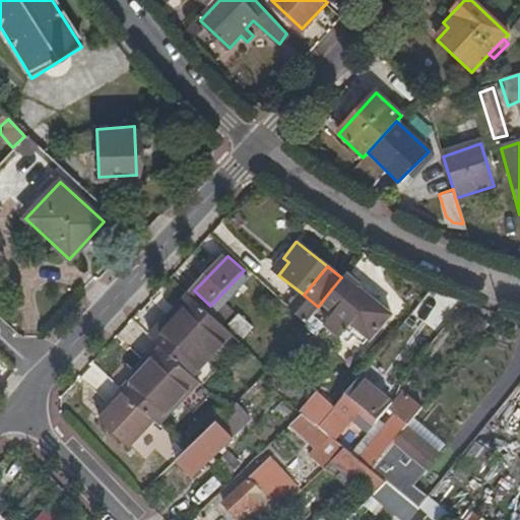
[(324,299),(337,310),(337,309),(358,284),(361,280),(348,269),(341,277),(324,299)]
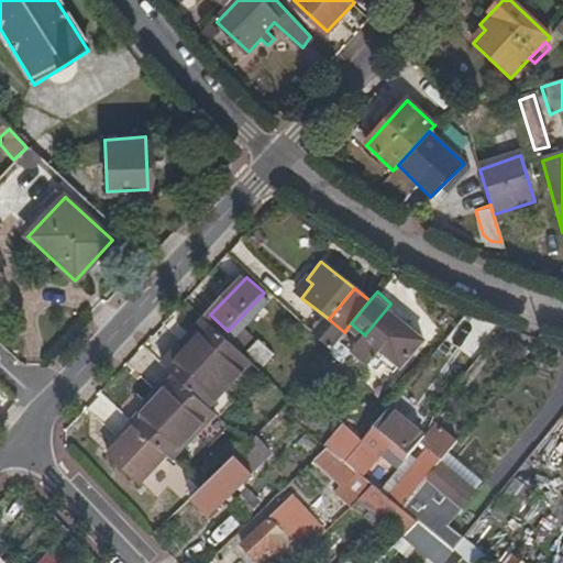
[(422,339),(387,308),(365,334),(376,344),(390,356),(400,365),(422,339)]
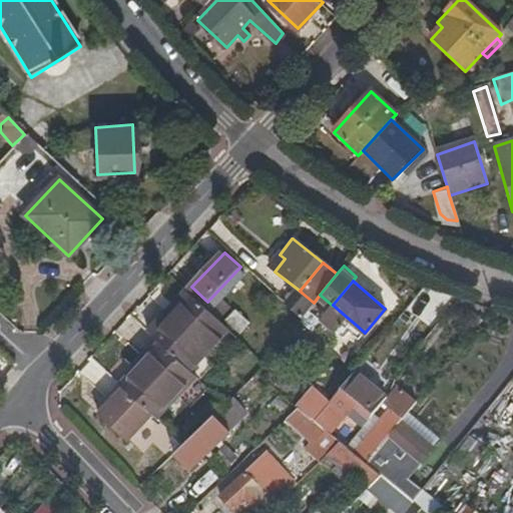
[(164,344),(191,368),(227,329),(187,289),(174,303),(180,308),(155,336),(164,344)]
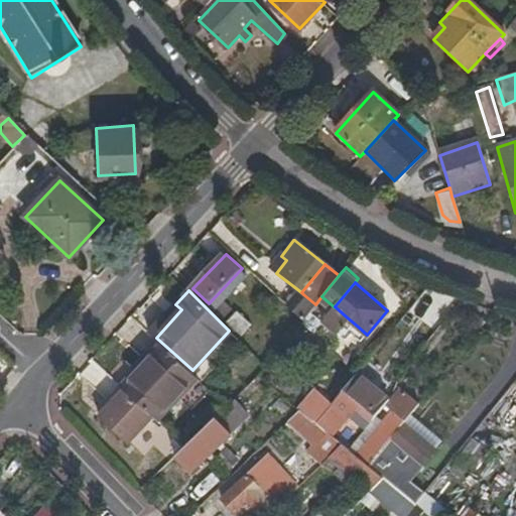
[(315,304),(303,294),(291,309),(303,320),(315,304)]
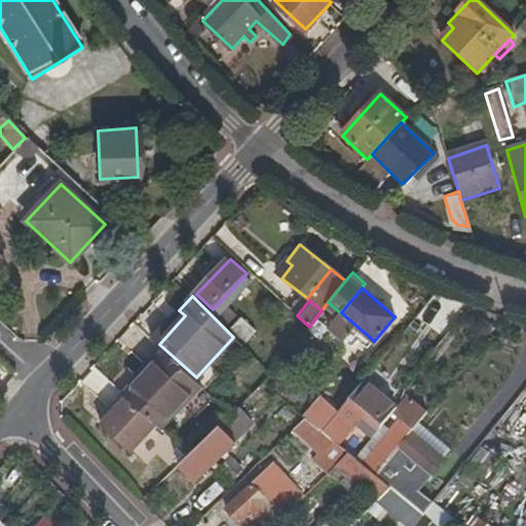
[(185,315),(179,310),(153,338),(159,344),(185,315)]
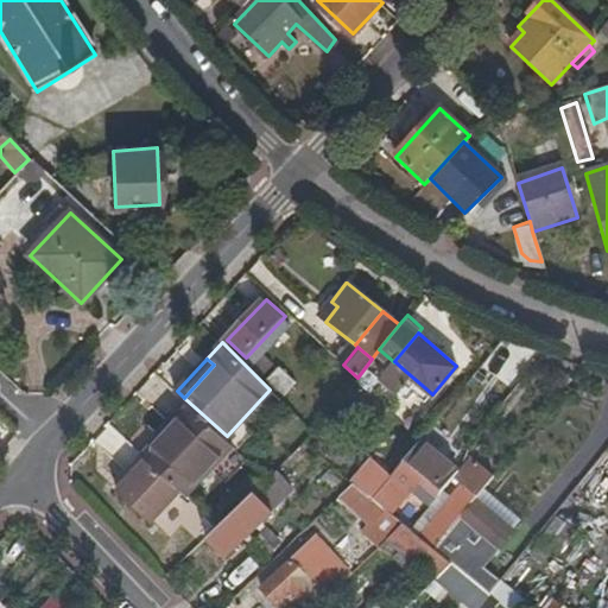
[(286,394),(297,380),(279,366),(267,380),(286,394)]
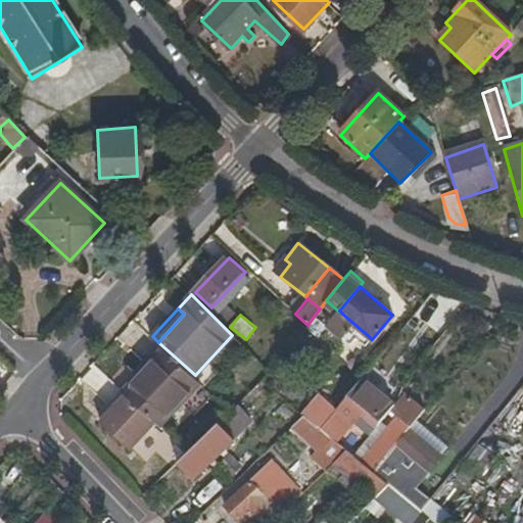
[(357,337),(363,331),(349,320),(344,326),(357,337)]
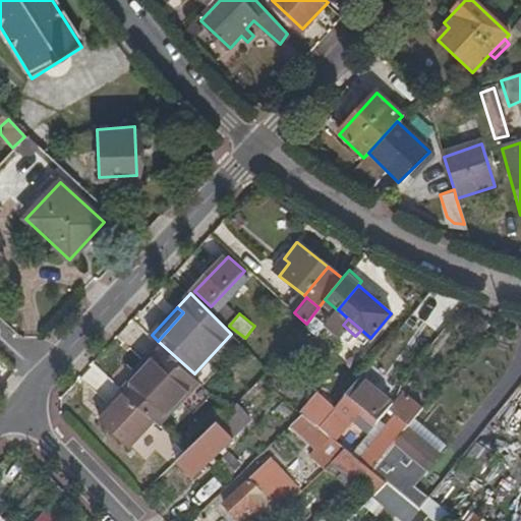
[(194,373),(167,349),(126,394),(156,420),(159,423),(198,379),(194,373)]
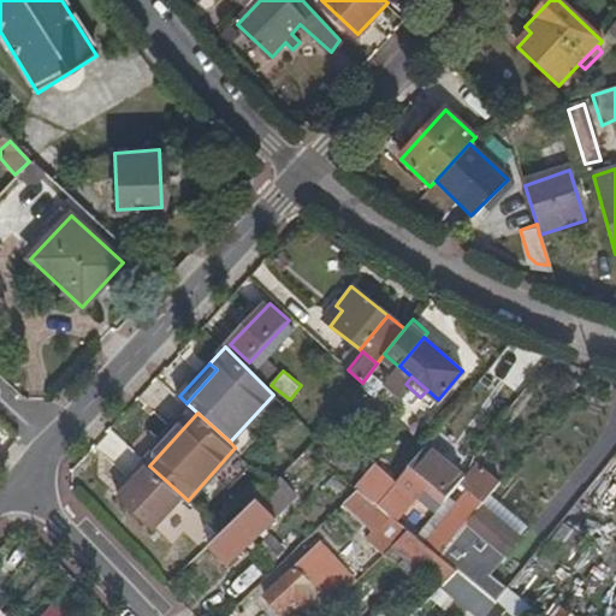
[(413,491),(419,496),(426,489),(443,503),(428,520),(415,538),(439,558),(493,492),(503,479),(479,461),(468,474),(431,443),(379,508),(391,517),(413,491)]
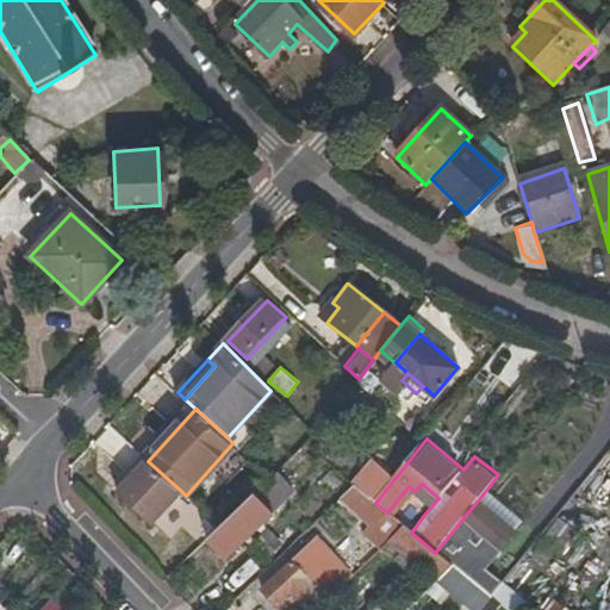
[(182,492),(148,461),(118,493),(153,526),(182,492)]
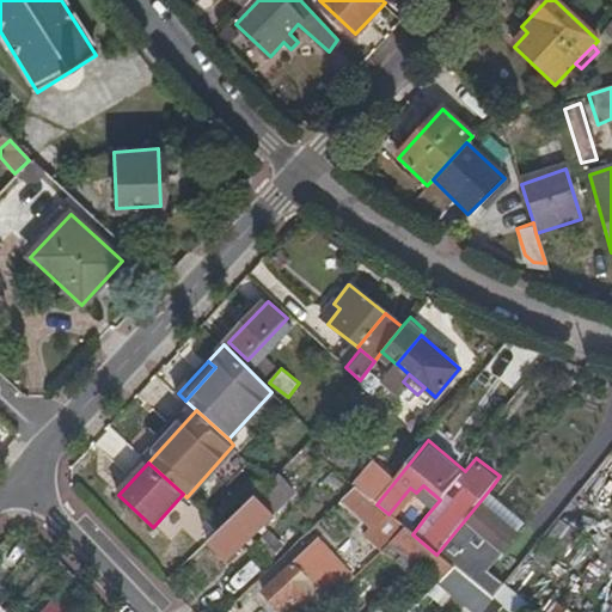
[(298,487),(282,470),(274,479),(222,530),(209,543),(230,562),(277,514),(280,513),(277,512),(288,501),(286,499),(298,487)]
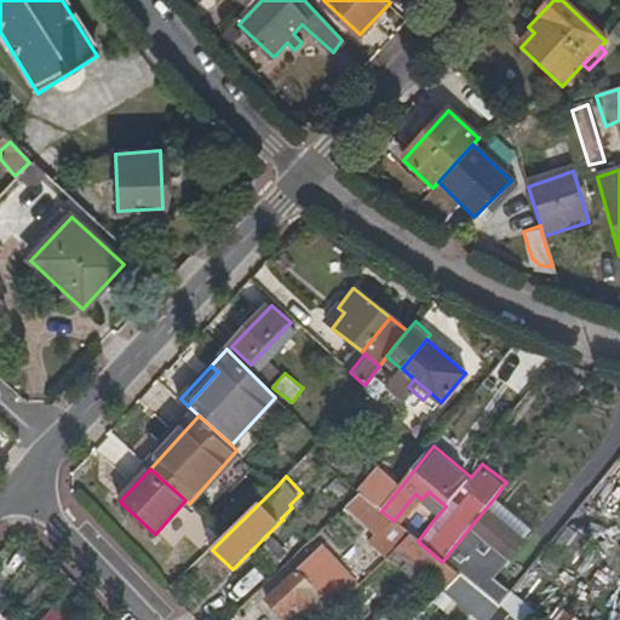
[(360,493),(344,510),(394,551),(397,549),(411,535),(394,521),(382,511),(360,493)]
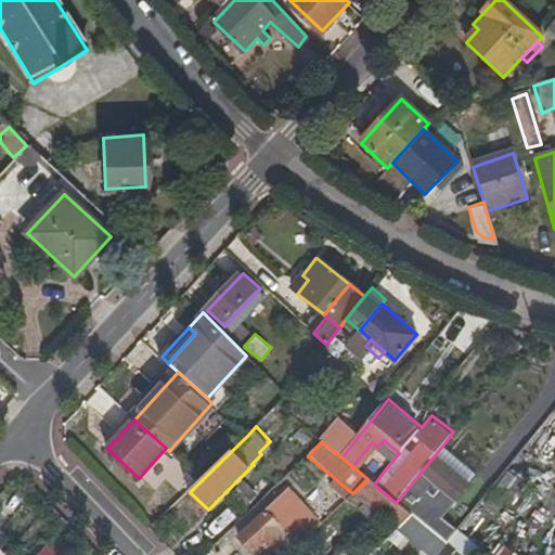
[(377,447),(372,442),(352,466),(368,479),(374,485),(386,468),(373,456),(379,449),(377,447)]
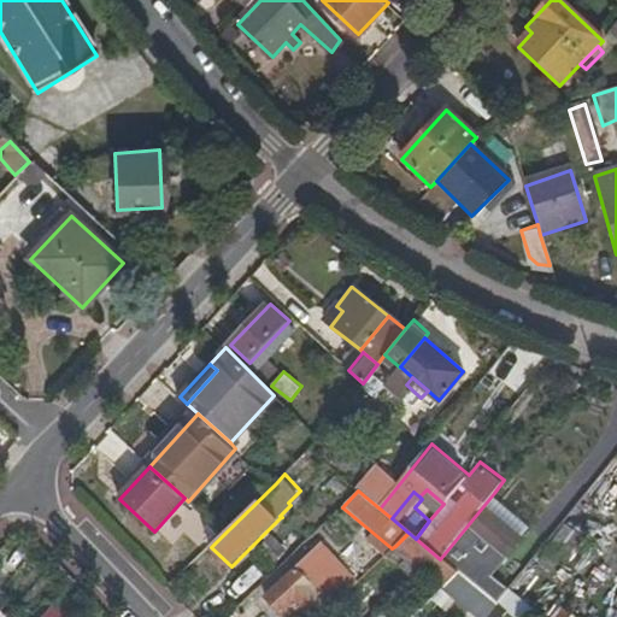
[(533,527),(494,493),(440,559),(458,574),(494,604),(507,588),(507,587),(466,553),(471,547),(499,569),(533,527)]
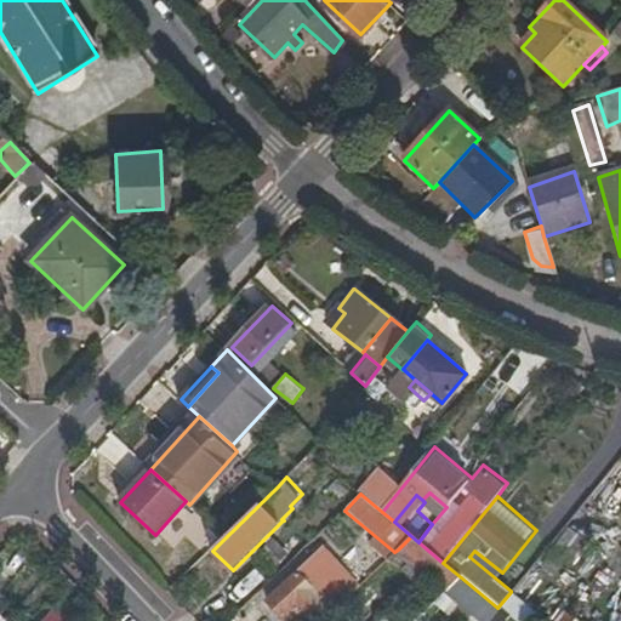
[(411,536),(398,550),(446,592),(461,577),(443,563),(419,542),(411,536)]
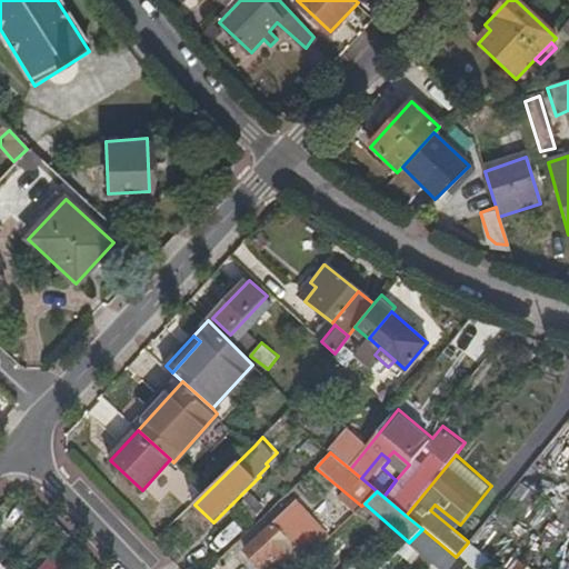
[(289,568),(317,541),(287,511),(242,556),(256,568),(262,568),(272,560),(281,568),(289,568)]
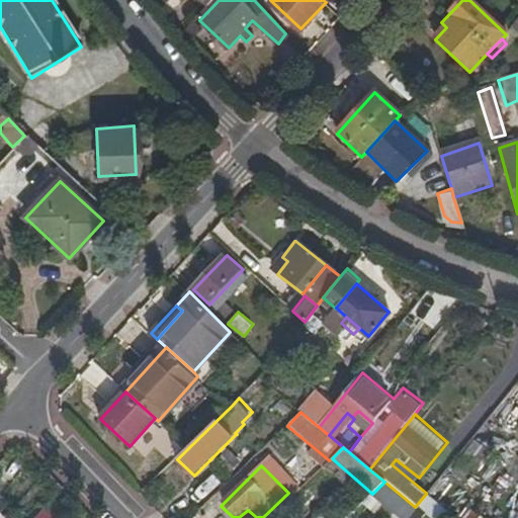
[(426,494),(415,507),(424,515),(428,517),(434,517),(443,507),(426,494)]
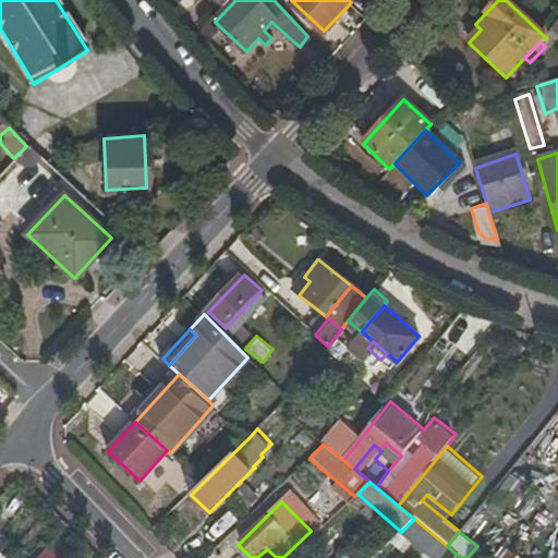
[(63,557),(50,547),(39,557),(63,557)]
